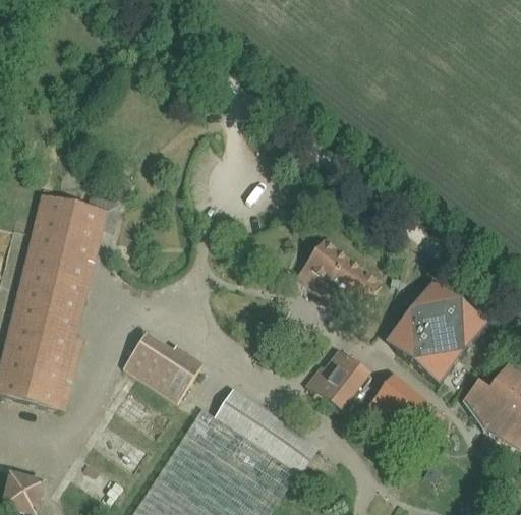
[(41,194),(0,361),(0,393),(64,409),(82,337),(67,334),(94,227),(102,229),(107,210),(41,194)]
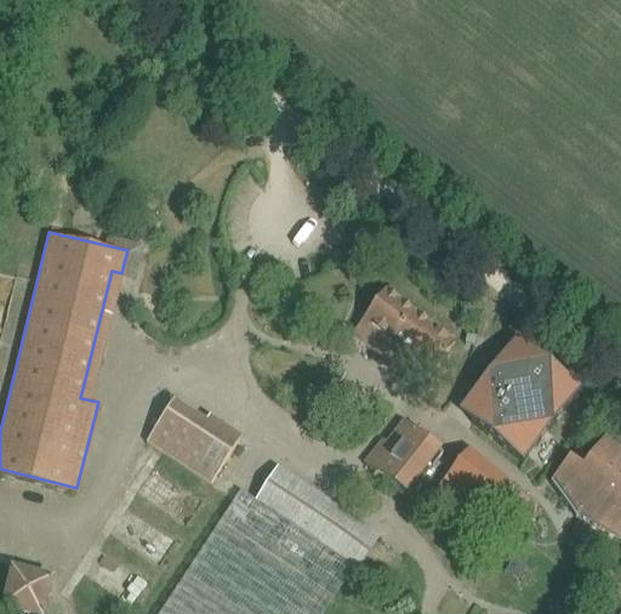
[(455,339),(385,285),(352,329),(406,370),(417,357),(432,368),(455,339)]
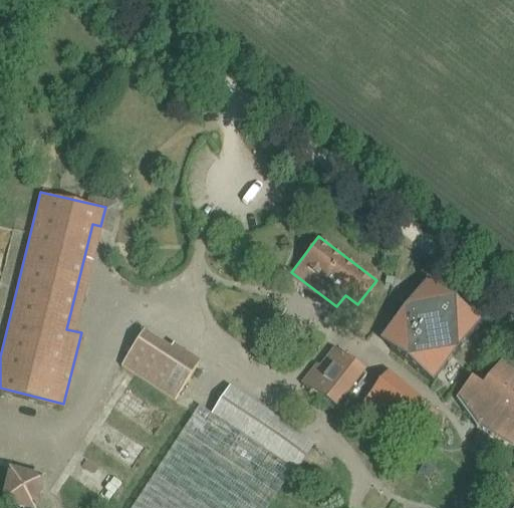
[(403,308),(390,344),(433,378),(480,318),(428,277),(403,308)]
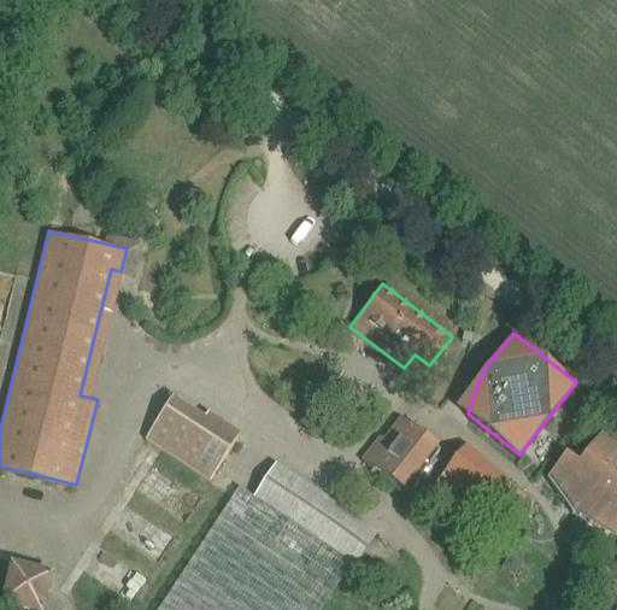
[(182,394),(154,441),(221,482),(248,435),(182,394)]
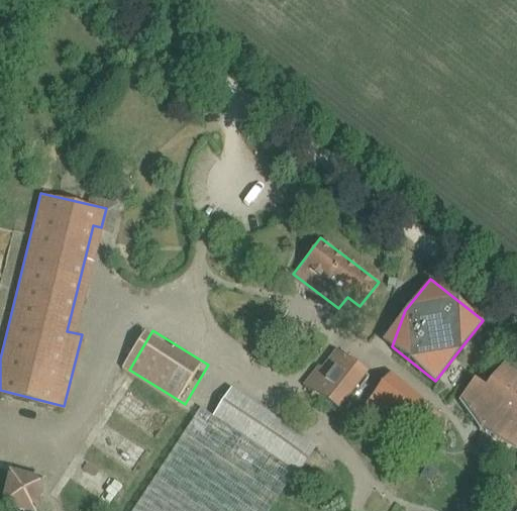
[(300,382),(338,412),(375,366),(355,349),(348,360),(335,349),(321,368),(315,363),(300,382)]
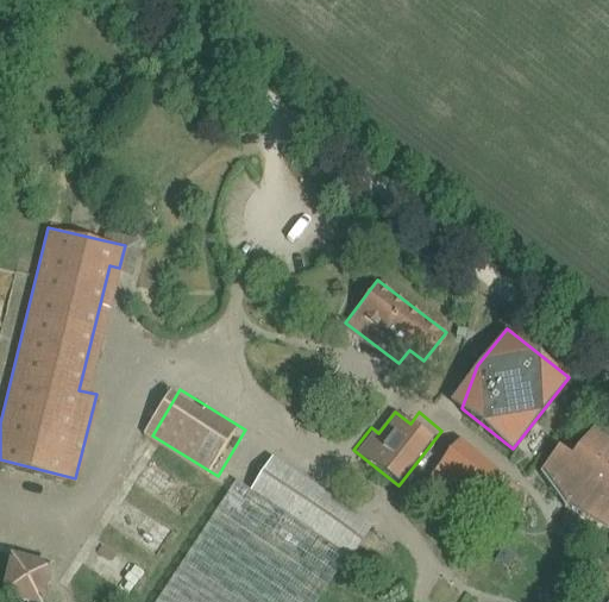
[(608,445),(607,444),(590,428),(570,455),(558,444),(539,468),(563,501),(567,497),(608,521),(608,445)]
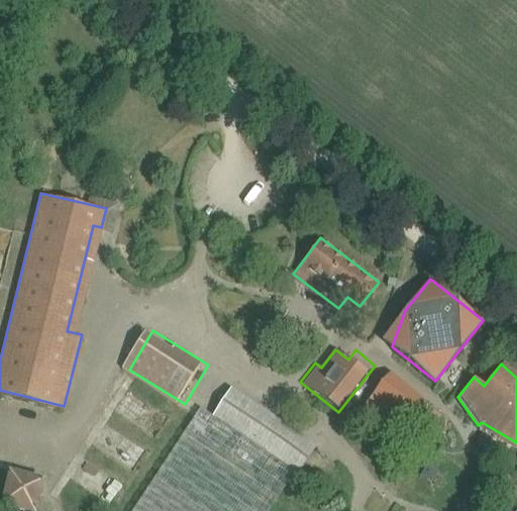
[(387,372),(364,401),(403,431),(411,421),(421,428),(434,409),(387,372)]
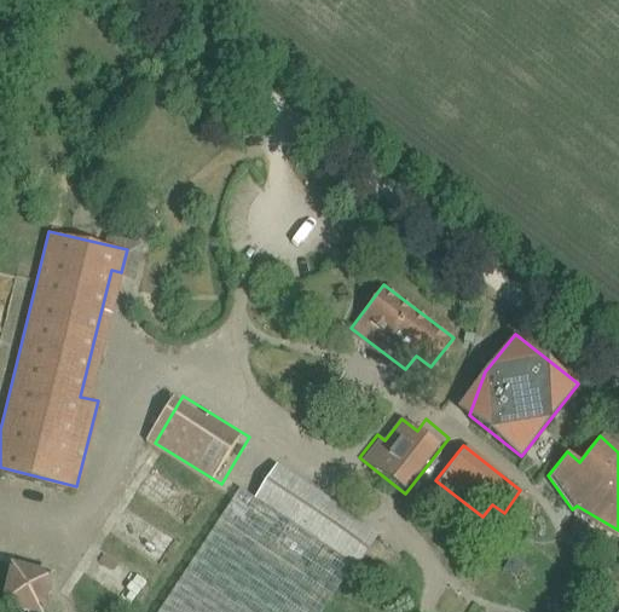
[(380,529),(277,460),(255,494),(351,559),(358,563),(380,529)]
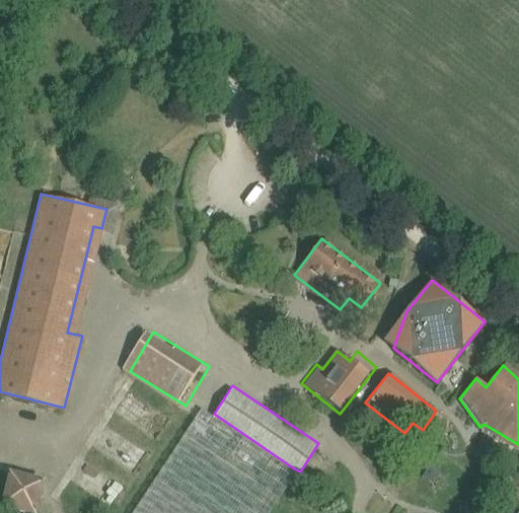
[(202,407),(132,512),(264,512),(294,468),(214,414),(202,407)]
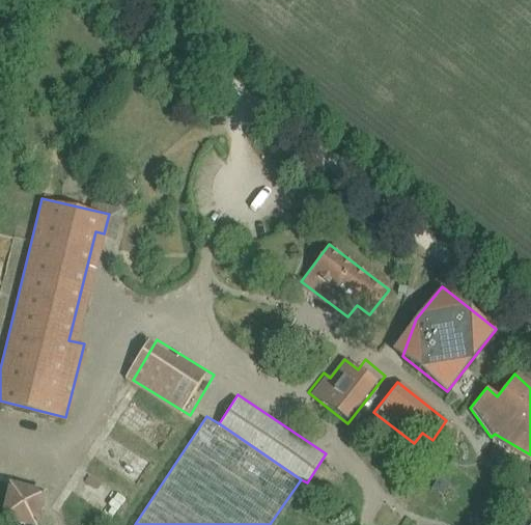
[(15,451),(5,491),(43,500),(52,461),(15,451)]
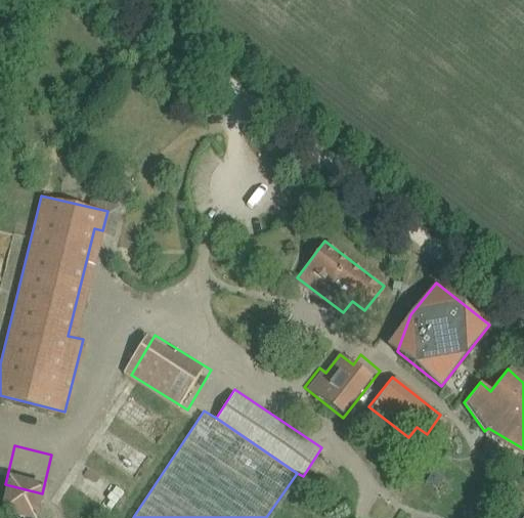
[(102,469),(88,487),(118,510),(132,490),(102,469)]
